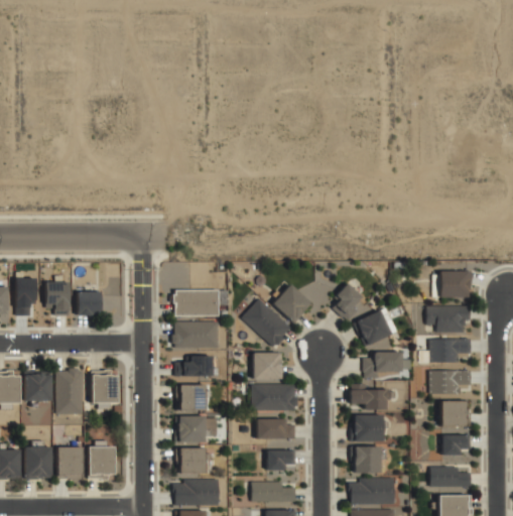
[(471,270),(438,270),(438,296),(472,296),(471,270)]
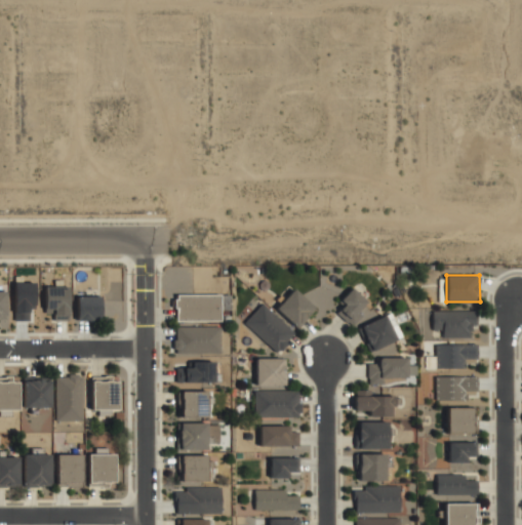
[(17,320),(37,320),(37,282),(17,282),(17,320)]
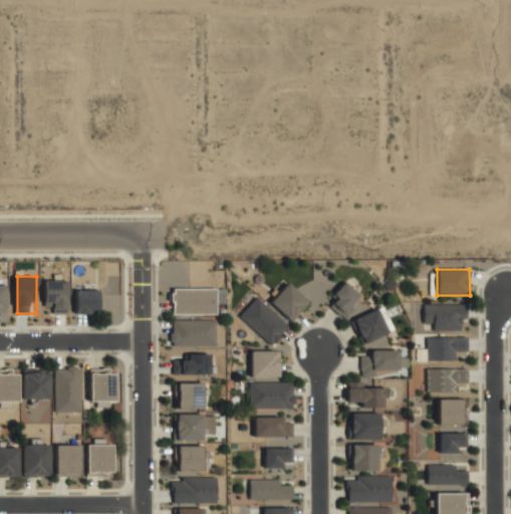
[(69,280),(46,280),(46,305),(55,305),(55,313),(69,313),(69,280)]
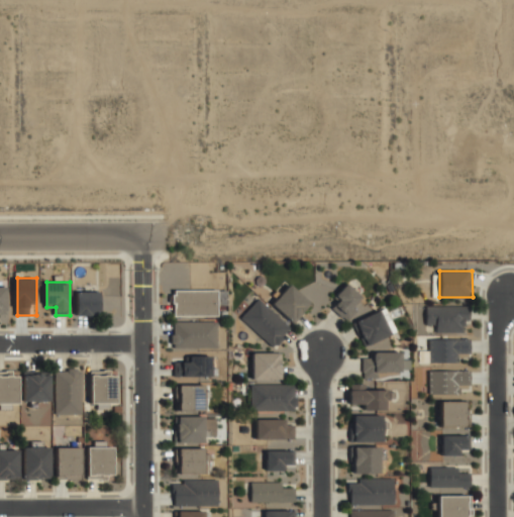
[(274,303),(295,323),(313,304),(292,284),(274,303)]
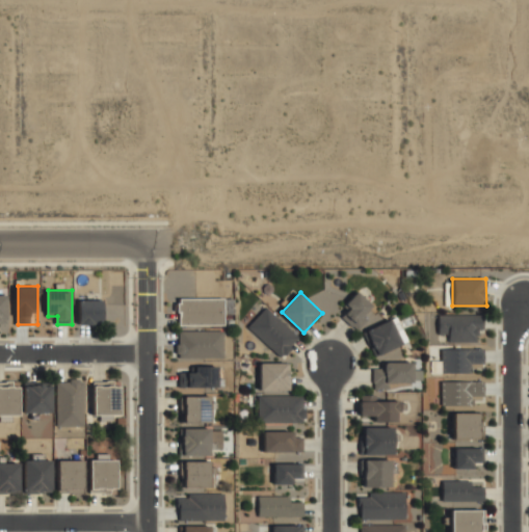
[(341,314),(360,330),(369,320),(364,315),(373,304),(361,292),(341,314)]
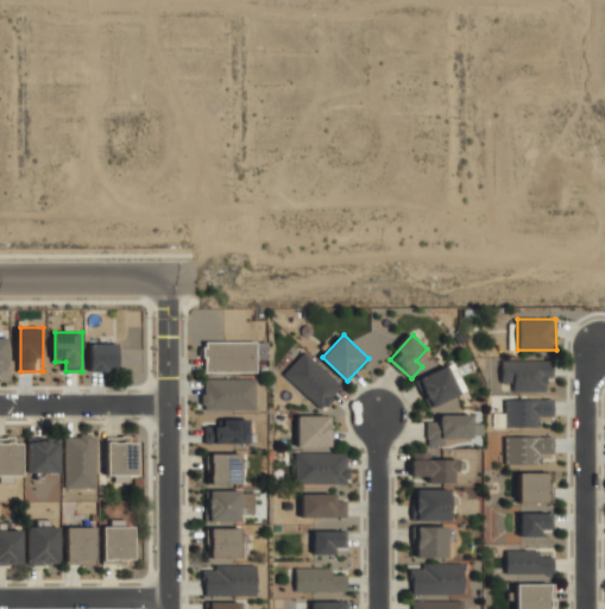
[(0,371),(11,371),(11,337),(0,337),(0,371)]
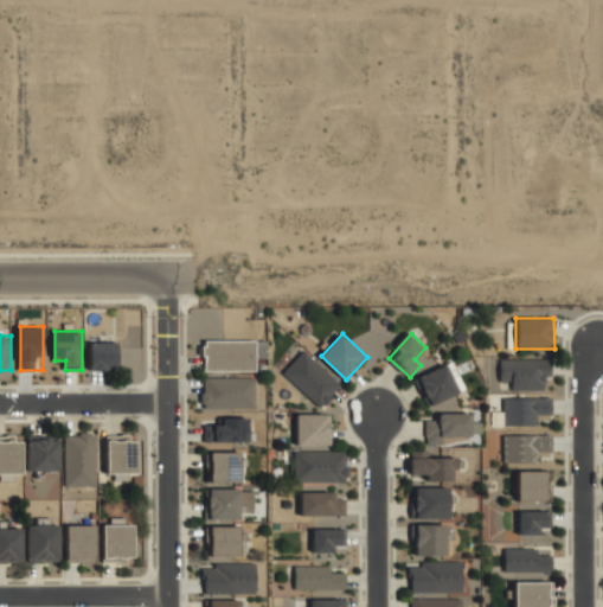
[(255,371),(255,340),(205,340),(205,370),(255,371)]
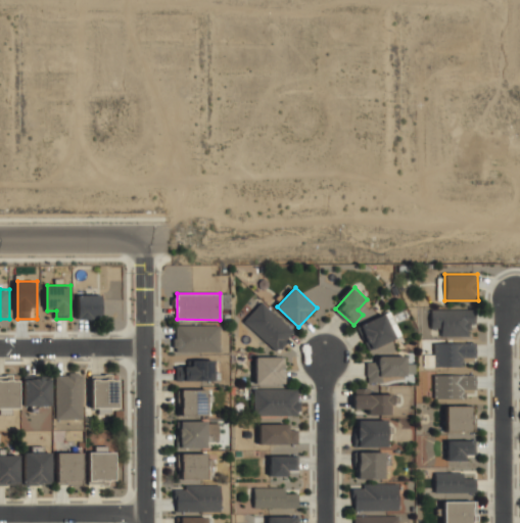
[(221,306),(231,307),(231,293),(222,293),(221,306)]
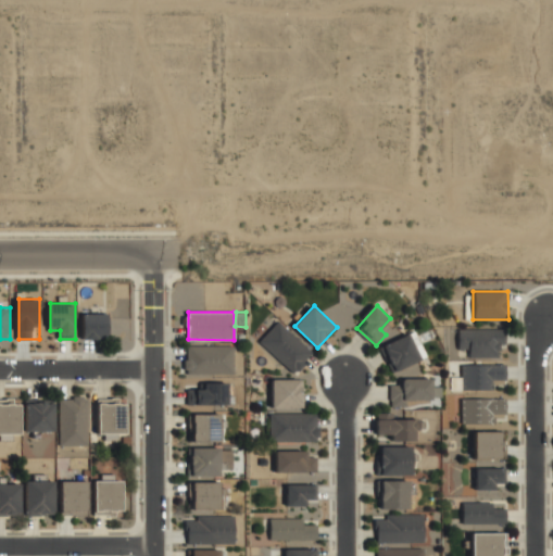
[(109,339),(109,314),(84,314),(84,339),(109,339)]
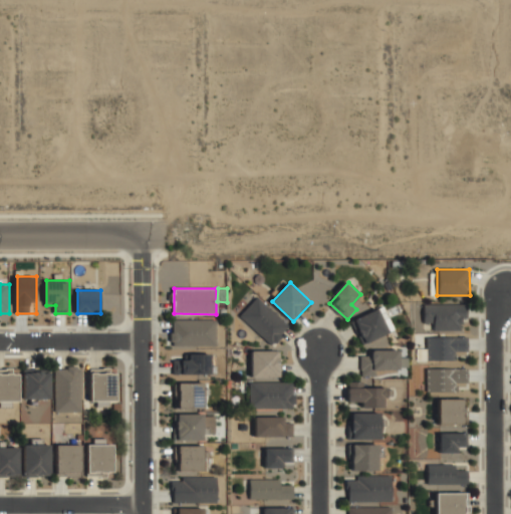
[(241,315),(273,345),(291,326),(259,296),(241,315)]
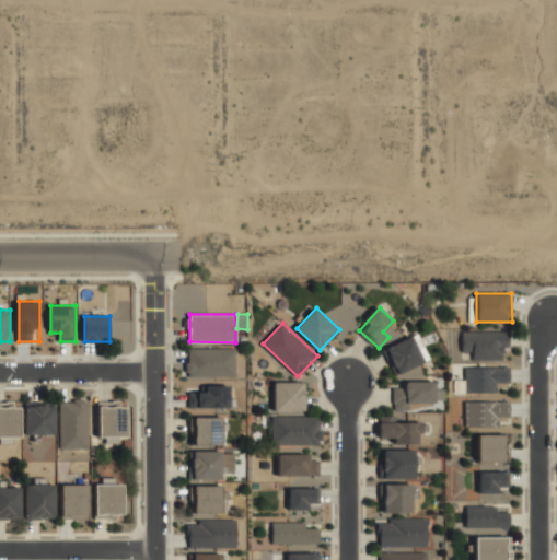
[(511,331),(464,330),(464,351),(475,352),(474,359),(505,360),(506,347),(511,347),(511,331)]
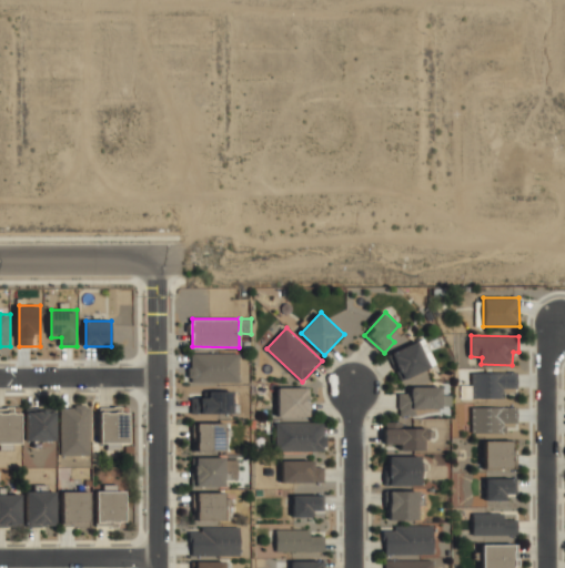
[(433,366),(437,363),(425,338),(420,341),(433,366)]
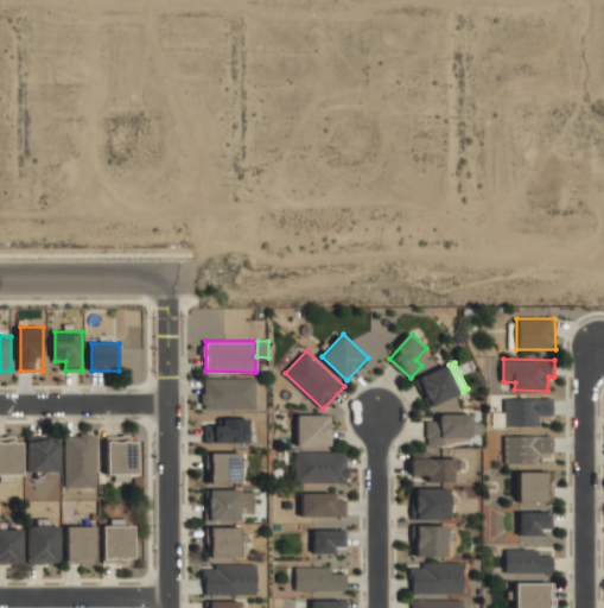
[(420,378),(433,406),(461,393),(449,366),(420,378)]
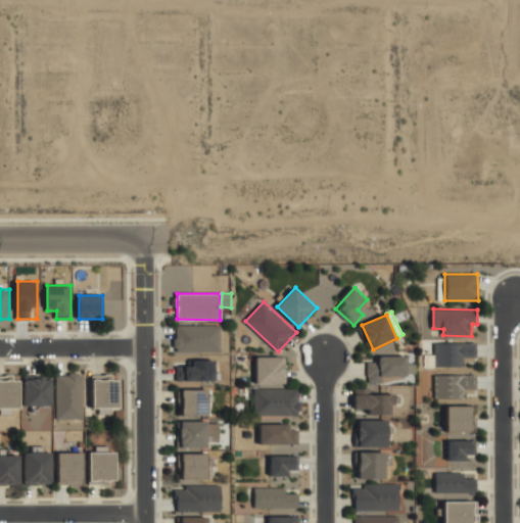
[(221,351),(221,325),(176,325),(177,352),(221,351)]
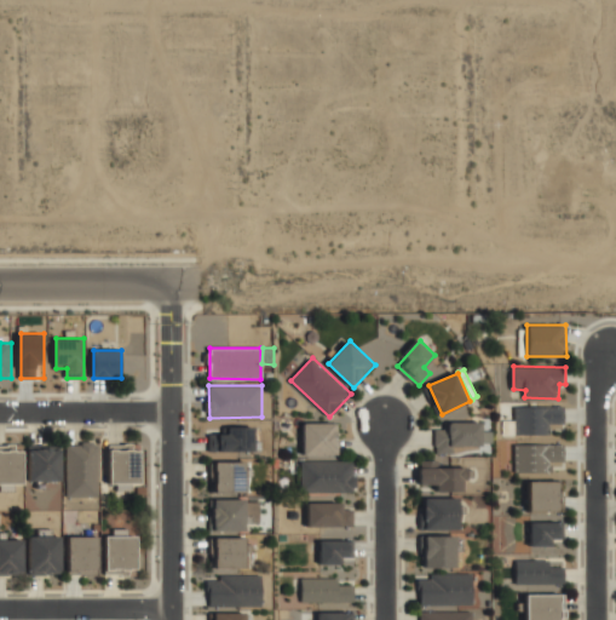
[(552,434),(552,426),(565,425),(565,406),(516,407),(517,435),(552,434)]
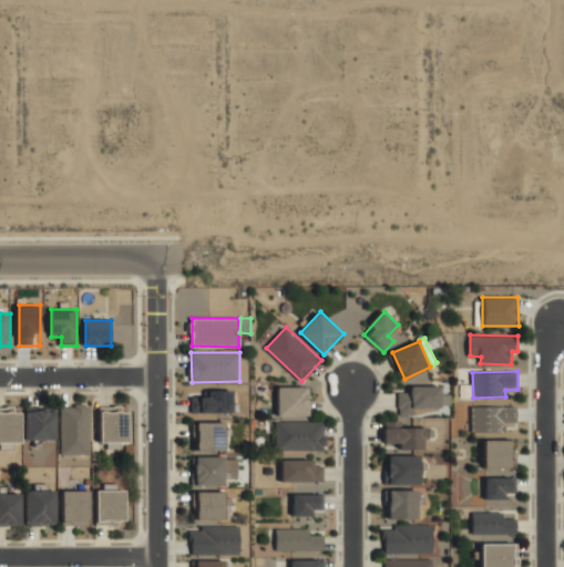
[(441,385),(409,385),(409,391),(399,392),(400,414),(417,414),(417,408),(451,406),(451,393),(442,393),(441,385)]
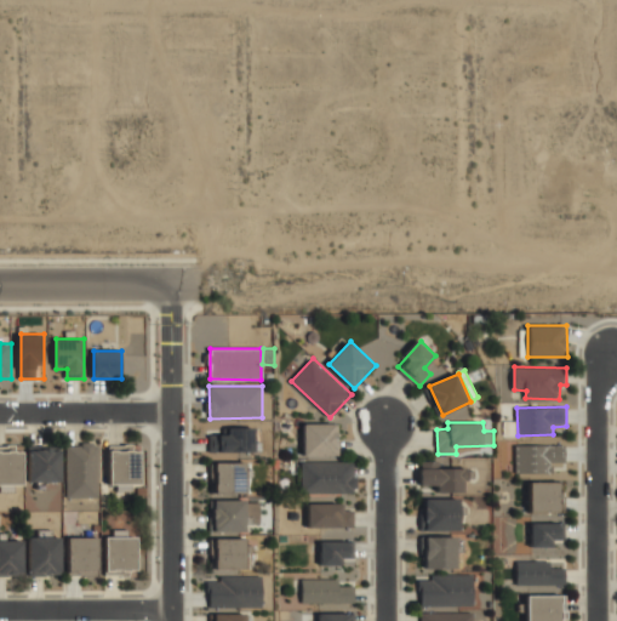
[(341,455),(340,423),(304,423),(306,455),(341,455)]
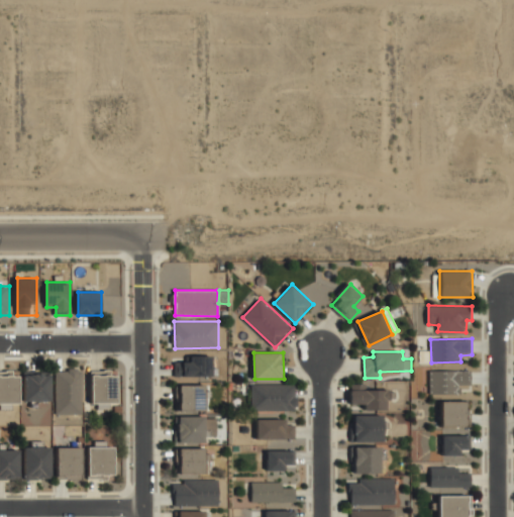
[(183,377),(213,376),(213,355),(191,356),(191,362),(183,362),(183,377)]
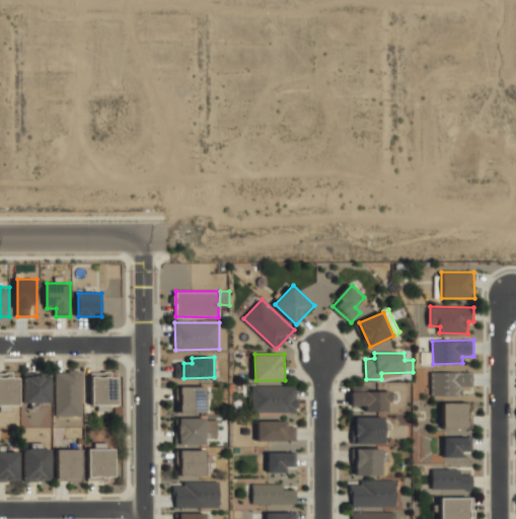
[(58,417),(84,417),(84,370),(58,370),(58,417)]
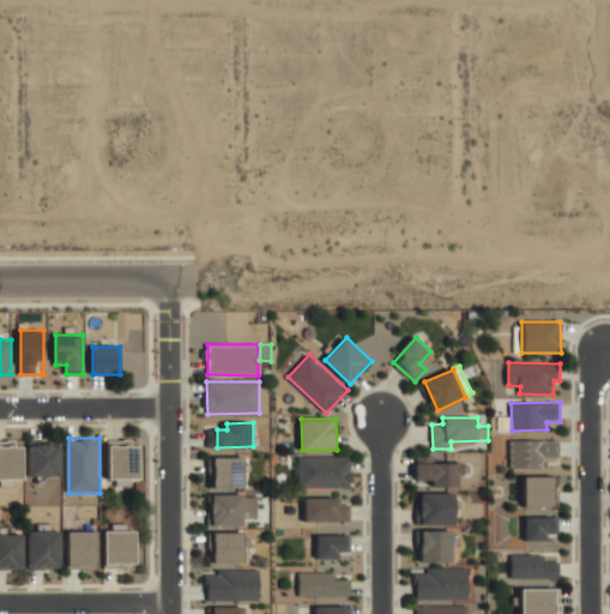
[(109,485),(142,485),(142,440),(109,440),(109,485)]
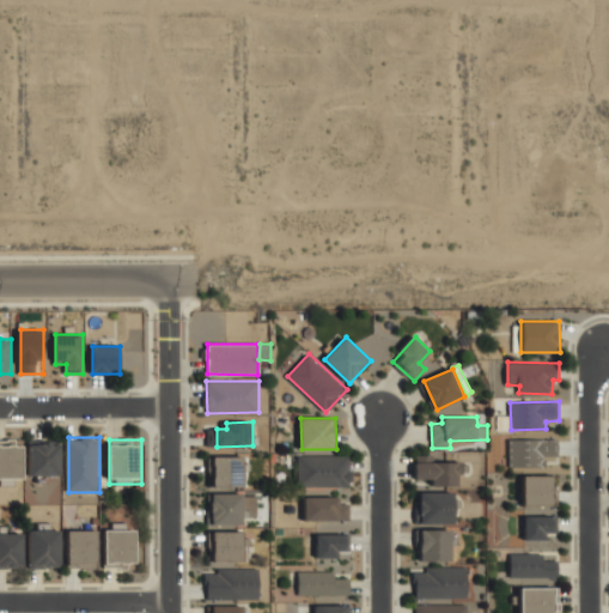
[(511,467),(548,467),(548,459),(559,459),(559,439),(511,439),(511,467)]
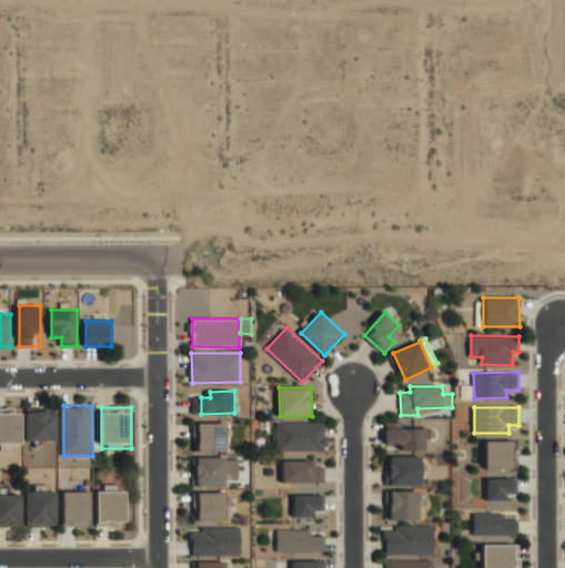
[(0,446),(23,446),(23,408),(0,408),(0,446)]
